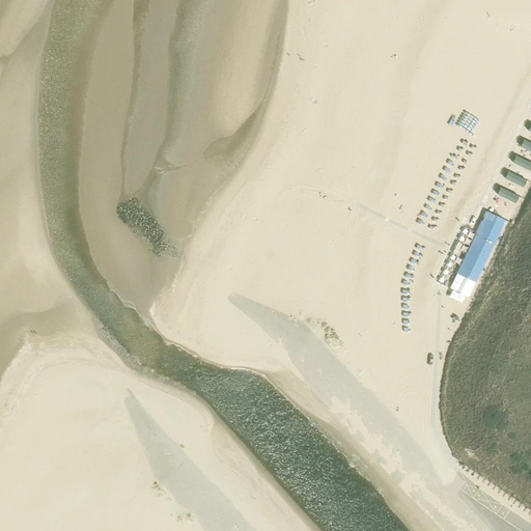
[(530,141),(523,137),(520,144),(530,150),(530,141)]
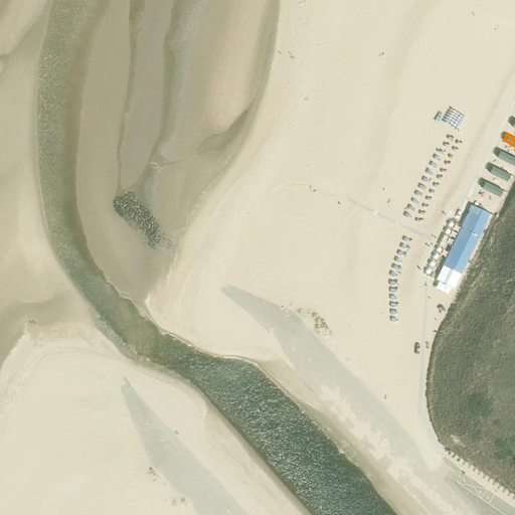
[(514,161),(514,156),(500,149),(497,156),(514,164),(514,161)]
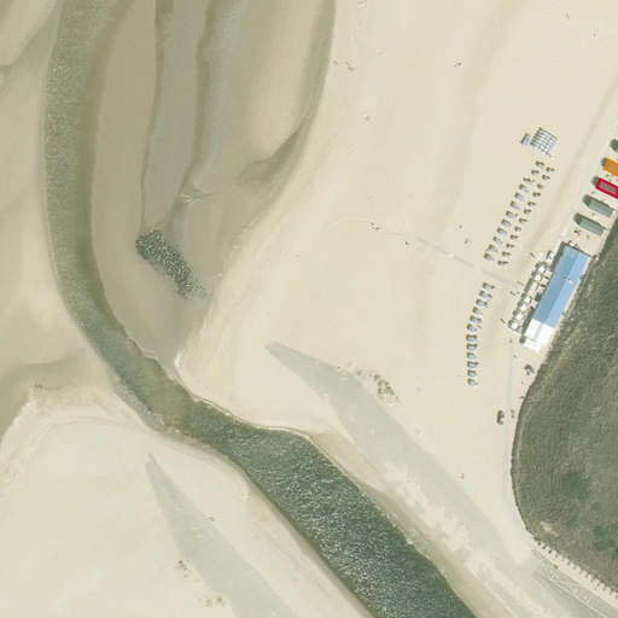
[(611,208),(590,197),(587,205),(607,216),(611,208)]
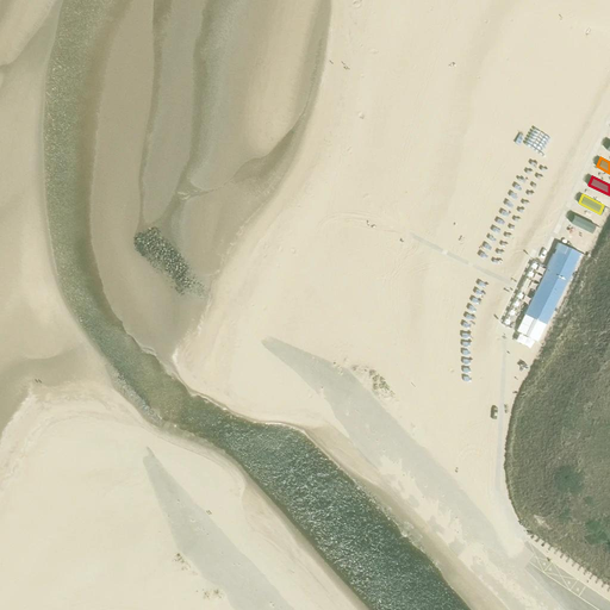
[(595,223),(574,213),(570,222),(590,231),(595,223)]
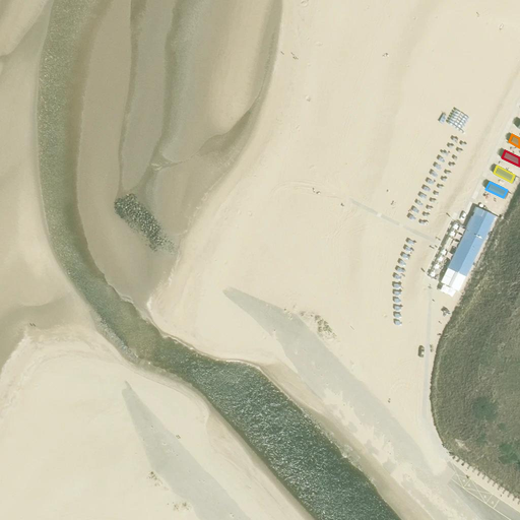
[(494,215),(474,206),(453,251),(439,280),(457,289),(494,215)]
